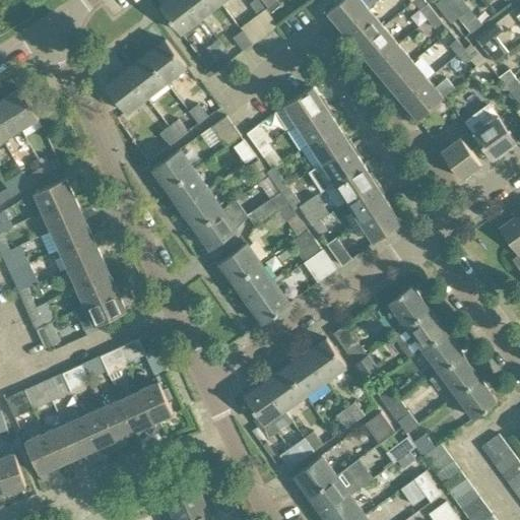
[(188,0),(167,0),(160,5),(181,33),(201,16),(188,0)]
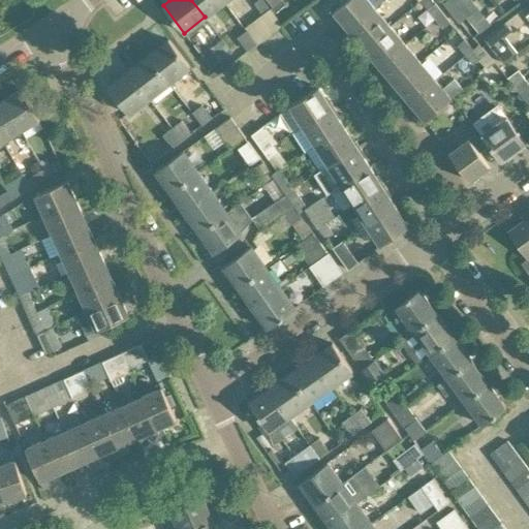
[(223,0),(191,0),(205,17),(225,1),(223,0)]
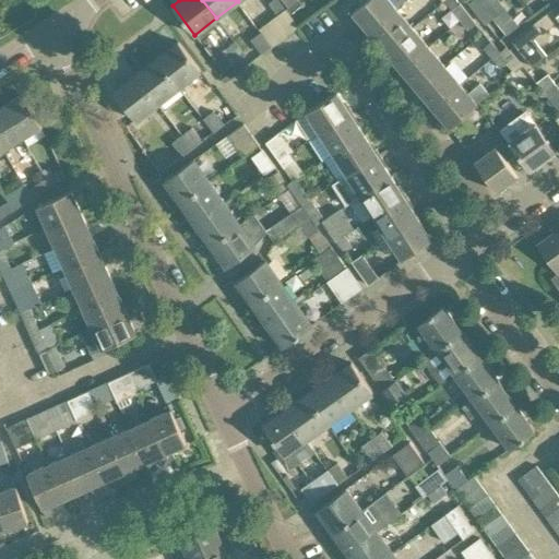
[(366,0),(367,0),(352,12),(365,27),(363,28),(366,33),(396,8),(389,0),(366,0)]
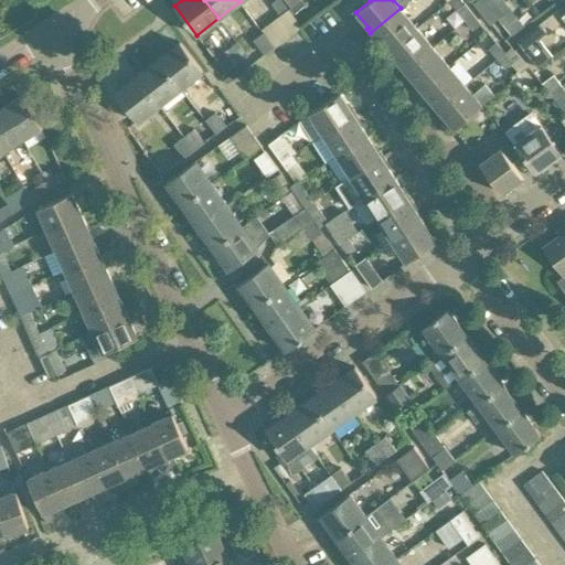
[(461,0),(454,0),(450,2),(456,10),(465,21),(473,14),(465,3),(461,0)]
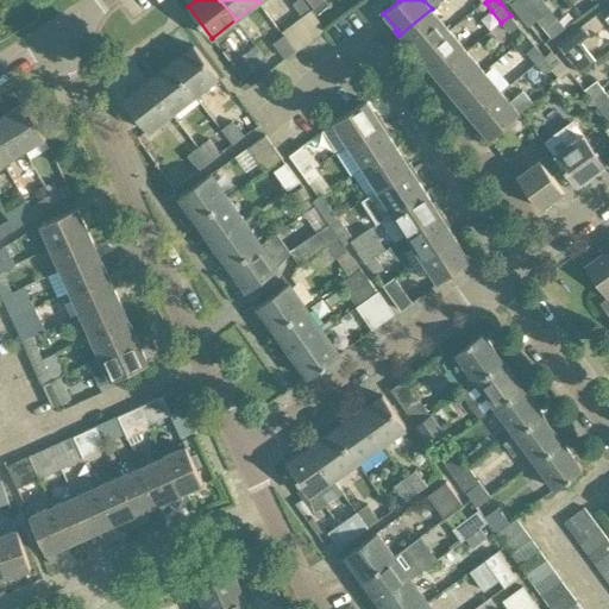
[(513,0),(509,4),(520,17),(541,0),(513,0)]
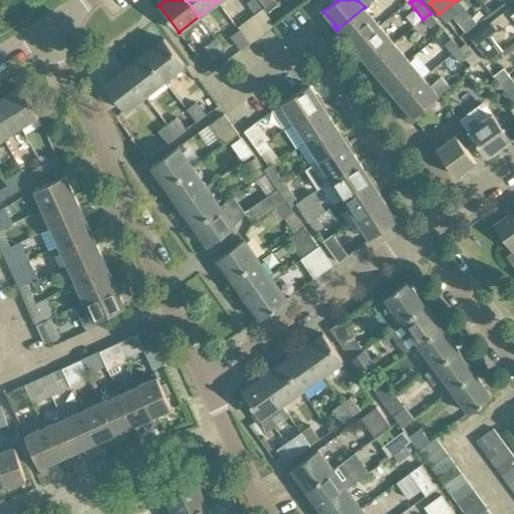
[(464,8),(458,0),(457,0),(439,14),(445,22),(454,16),(466,31),(476,23),(464,8)]
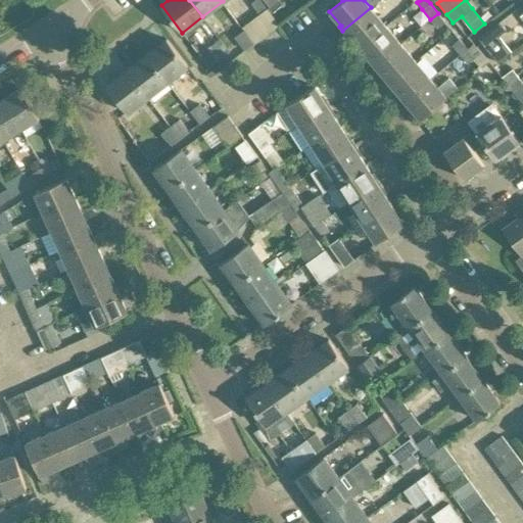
[(371,7),(342,31),(346,36),(348,34),(360,47),(385,26),(371,7)]
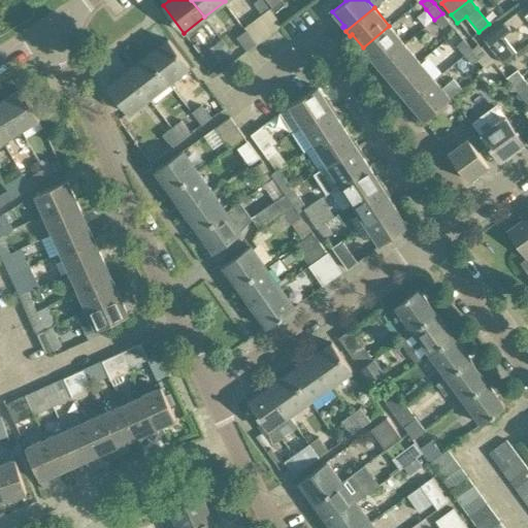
[(449,22),(442,13),(434,20),(441,28),(449,22)]
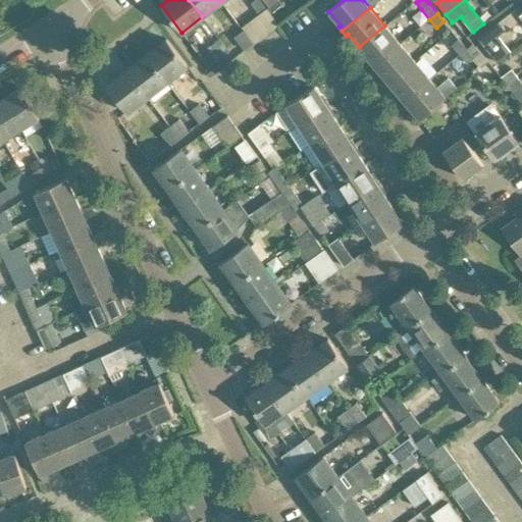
[(498,36),(503,27),(499,20),(477,38),(497,62),(511,51),(498,36)]
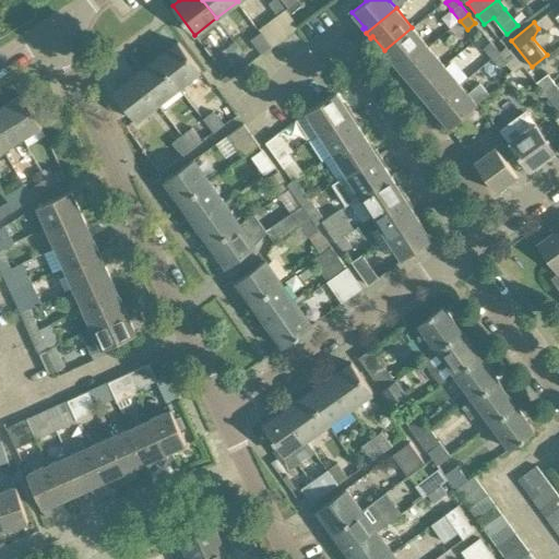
[(280,38),(270,24),(266,27),(260,32),(271,46),(280,38)]
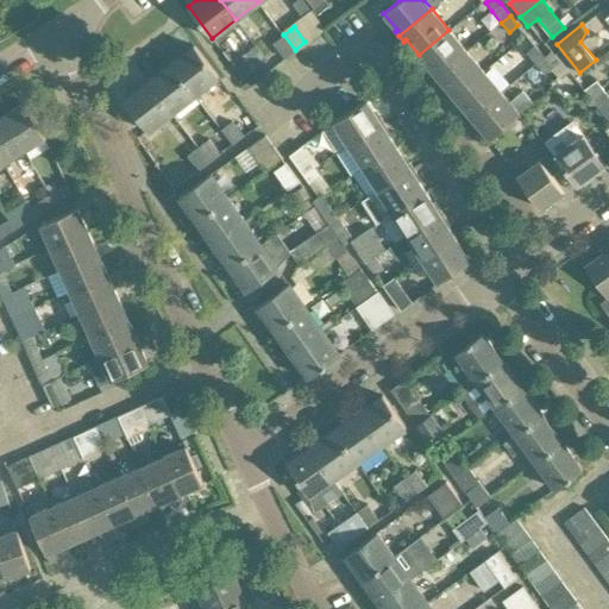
[(449,30),(419,55),(432,71),(429,73),(434,77),(466,50),(449,30)]
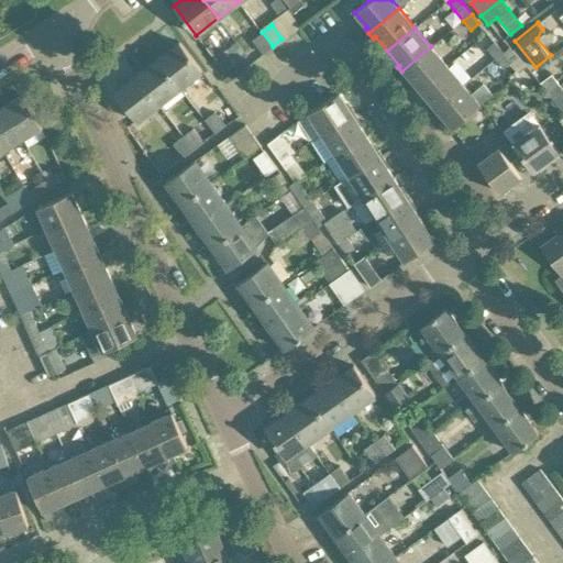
[(262,32),(252,40),(263,53),(273,46),(262,32)]
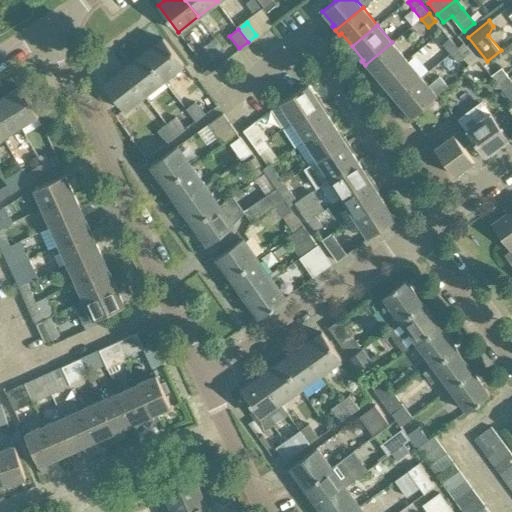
[(449,37),(442,44),(450,53),(457,46),(449,37)]
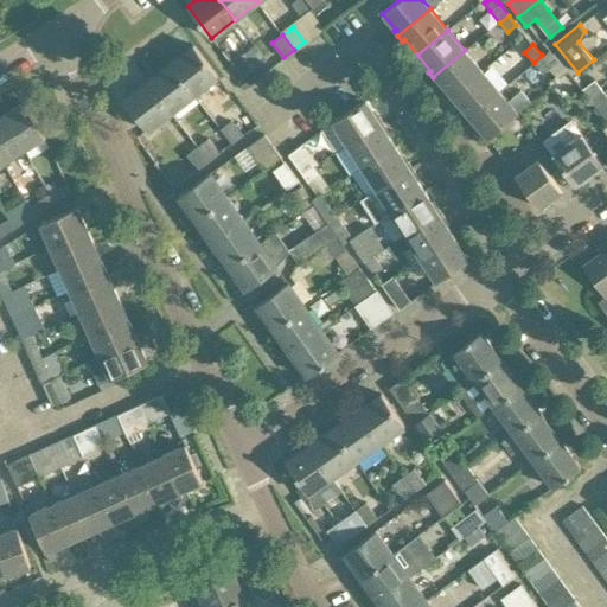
[(193,45),(171,63),(195,94),(217,76),(193,45)]
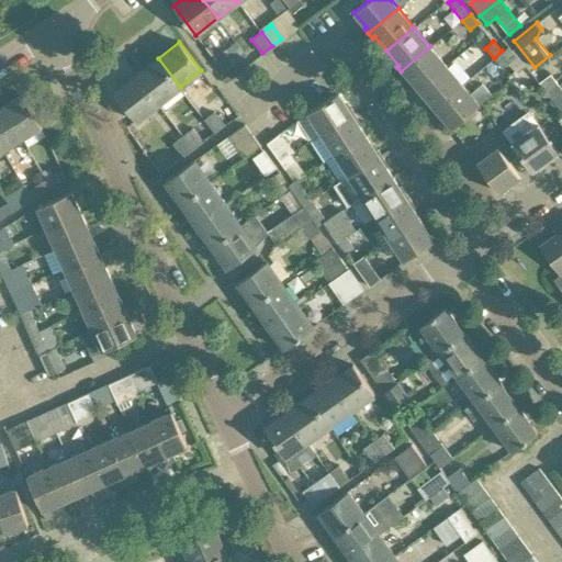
[(430,46),(401,71),(405,77),(406,75),(419,89),(447,66),(430,46)]
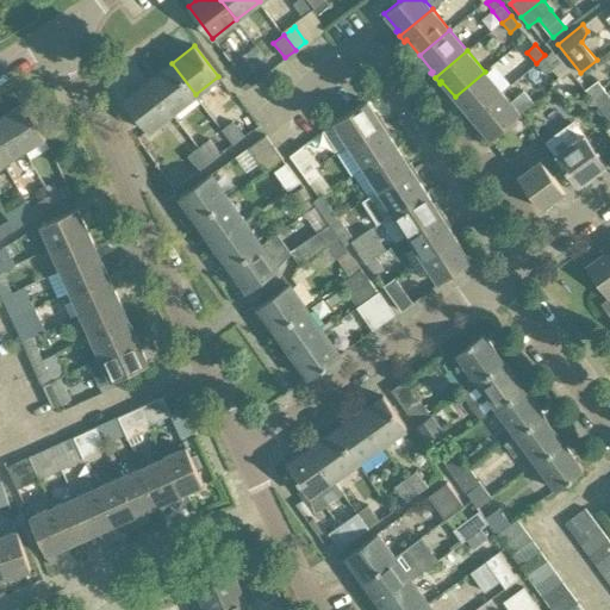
[(552,50),(545,55),(536,63),(545,74),(561,61),(552,50)]
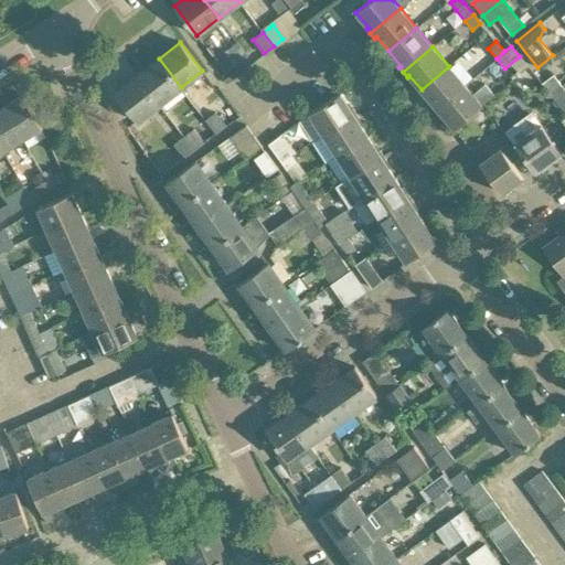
[(224,51),(214,59),(225,73),(236,65),(224,51)]
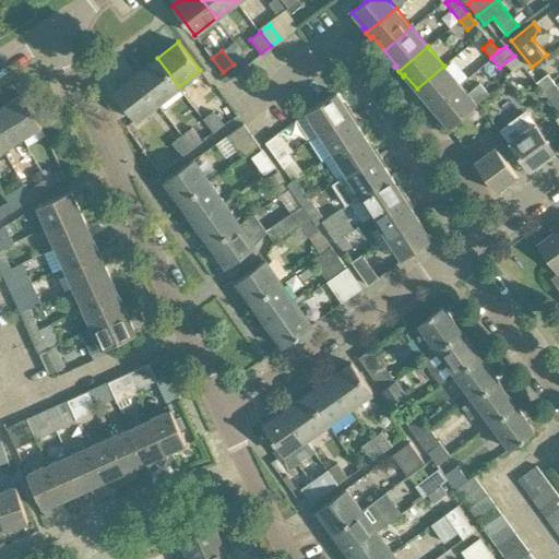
[(157,58),(135,74),(157,103),(179,86),(157,58)]
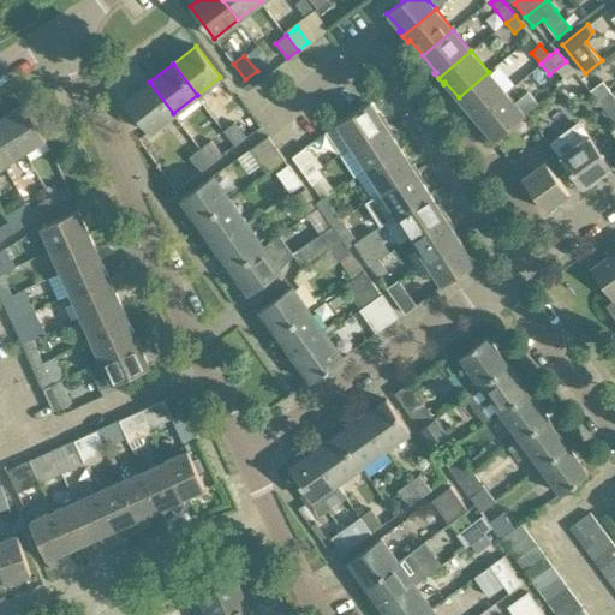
[(489,72),(459,97),(472,114),(470,115),(475,120),(507,93),(489,72)]
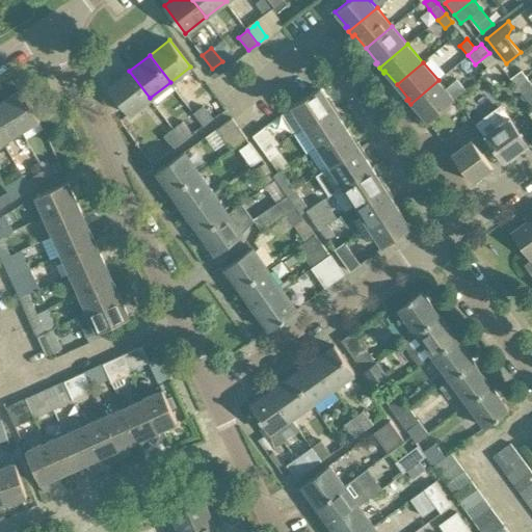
[(510,78),(519,88),(529,80),(522,70),(510,78)]
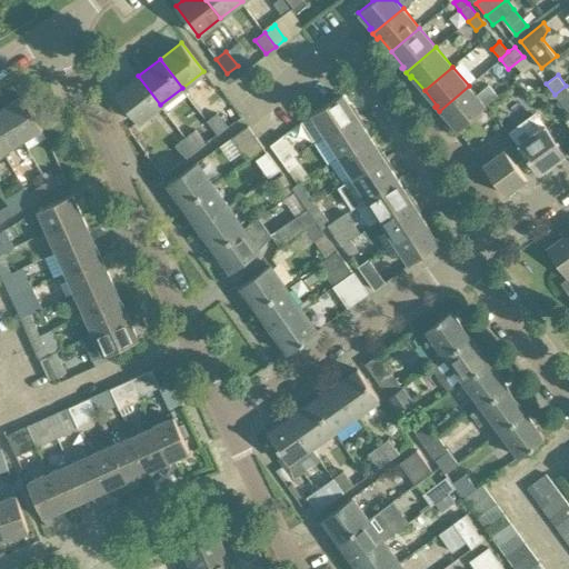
[(116,93),(138,121),(138,122),(160,105),(138,76),(116,93)]
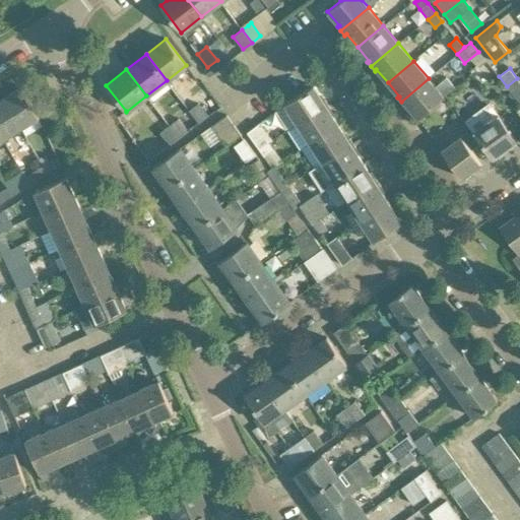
[(406,105),(417,118),(454,87),(447,78),(436,87),(429,78),(401,102),(404,106),(406,105)]
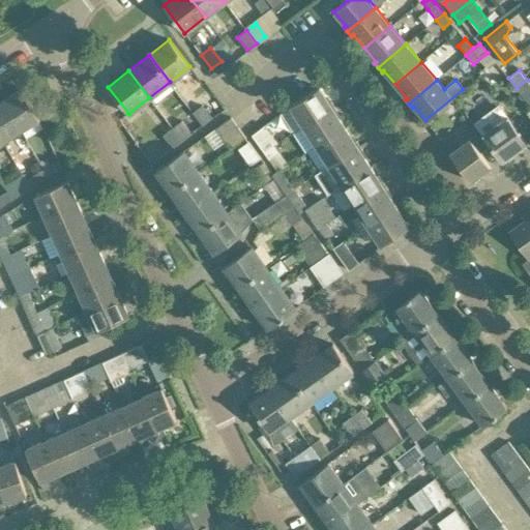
[(529,83),(527,80),(517,88),(525,98),(529,106),(529,83)]
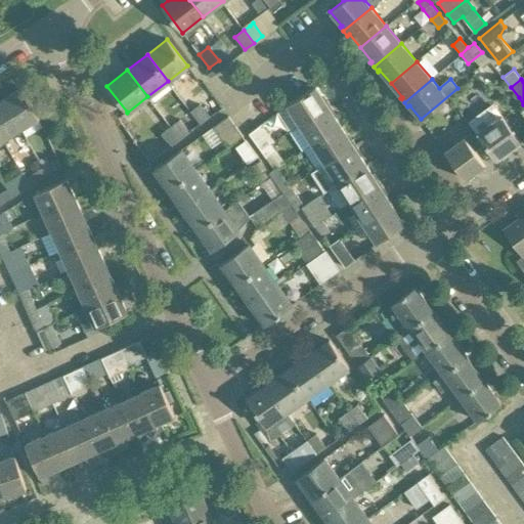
[(315,86),(287,104),(300,125),(331,104),(328,100),(324,101),(315,86)]
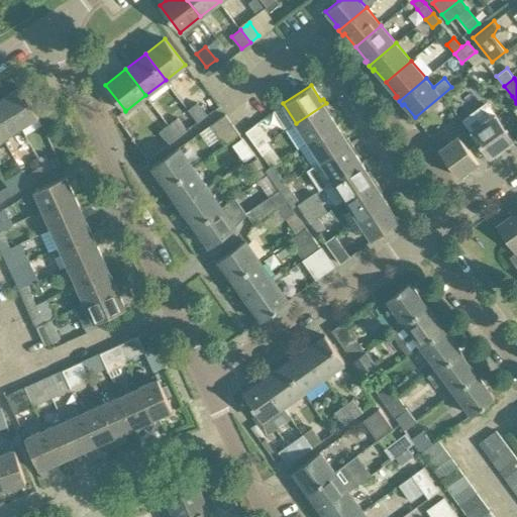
[(21,86),(3,97),(21,127),(38,116),(21,86)]
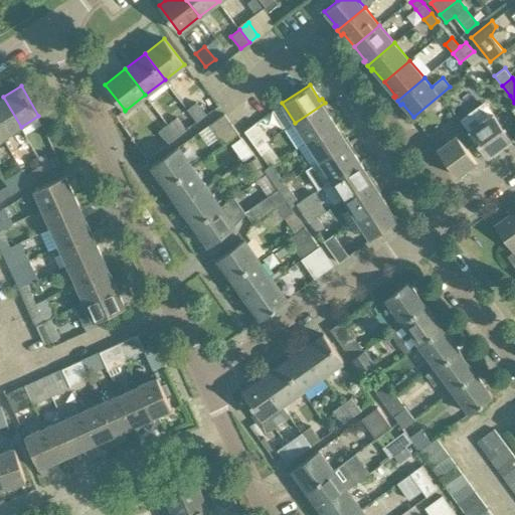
[(3,97),(0,98),(0,133),(3,137),(21,127),(3,97)]
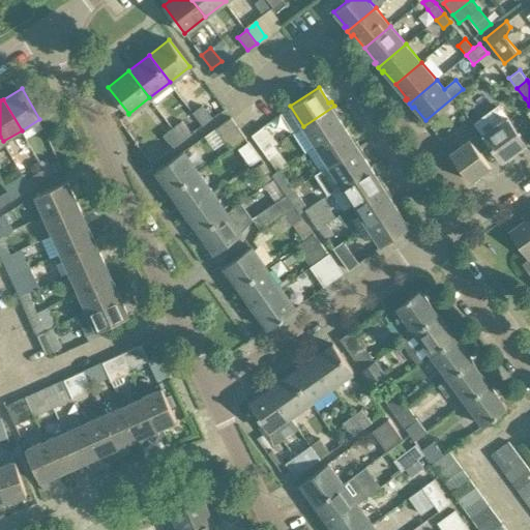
[(202,106),(193,113),(203,125),(211,117),(202,106)]
